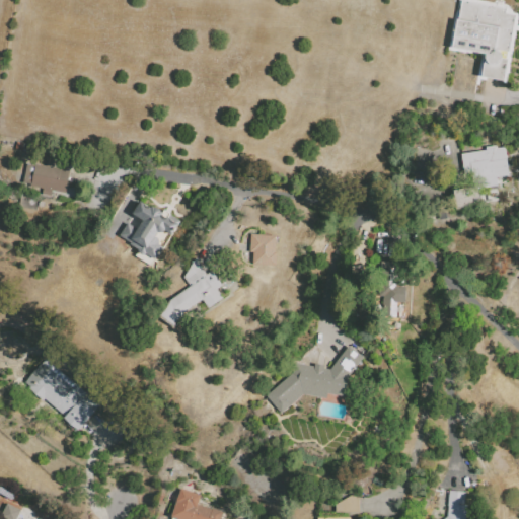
[(456,0),(468,0),(517,8),(504,82),(475,77),(479,55),(448,49),(456,0)]
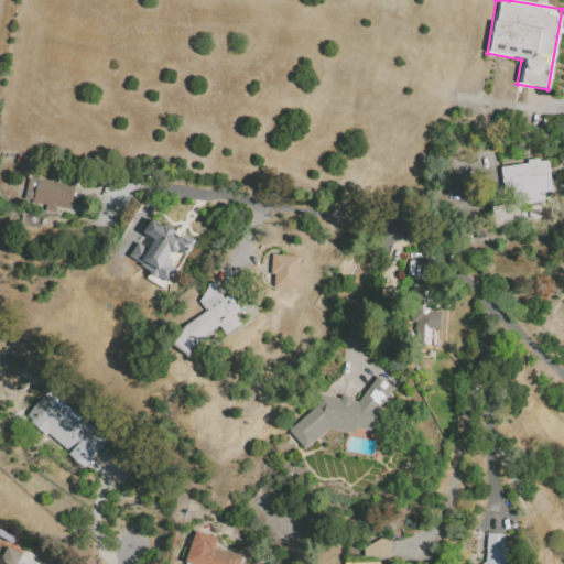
[(14,162),(15,153),(25,155),(23,164),(14,162)]
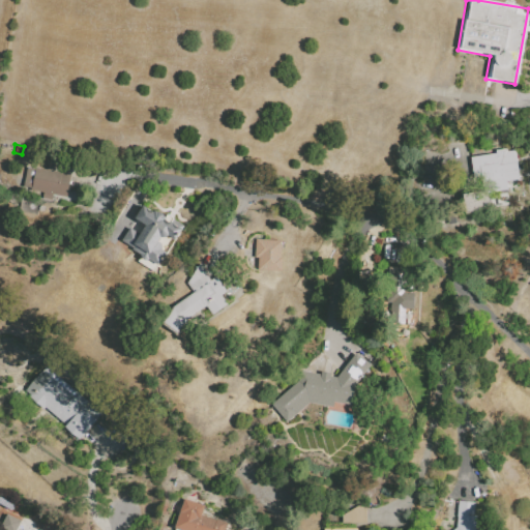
[(471,157),(497,153),(496,149),(507,148),(508,152),(516,151),(520,185),(488,189),(475,192),(471,157)]
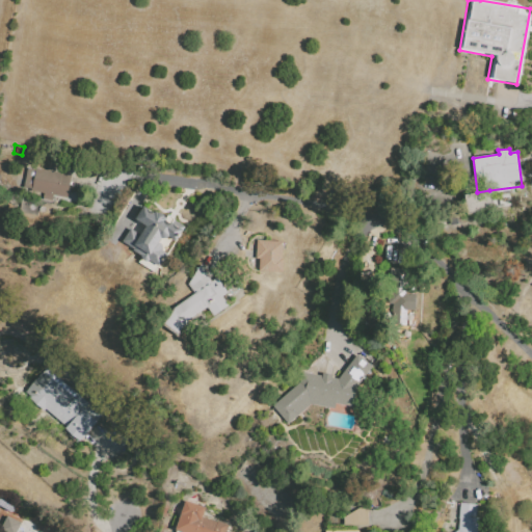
[(27,168),(34,169),(34,168),(71,175),(67,197),(52,195),(51,201),(43,198),(44,193),(31,191),(31,189),(28,189),(23,188),(27,168)]
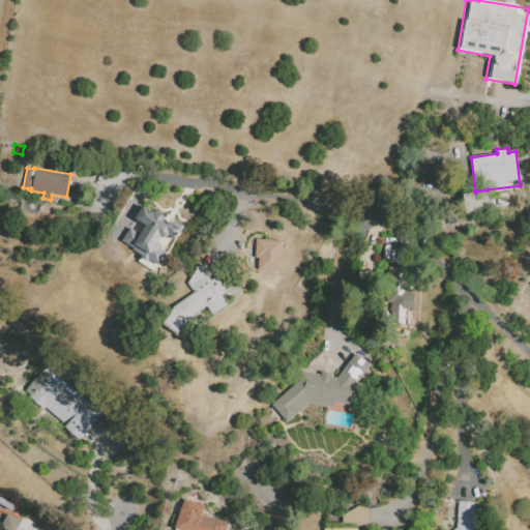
[(463,194),(475,192),(488,189),(490,202),(482,203),(483,211),(466,213),(463,194)]
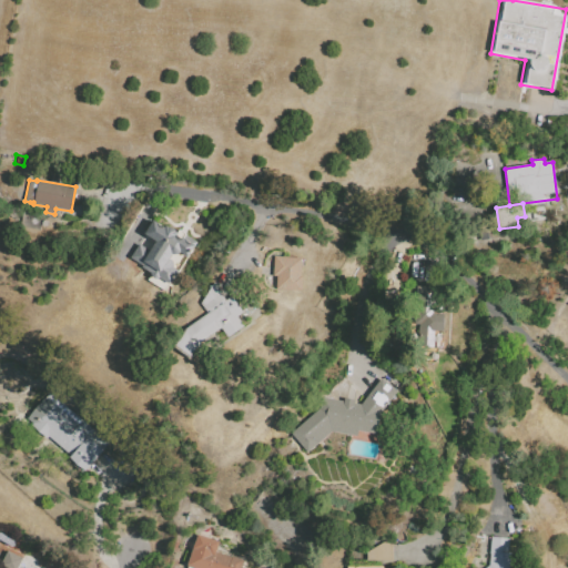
[(186,256),(174,249),(168,259),(181,267),(171,284),(131,261),(140,244),(151,251),(156,242),(144,235),(155,216),(180,232),(178,235),(193,245),(186,256)]
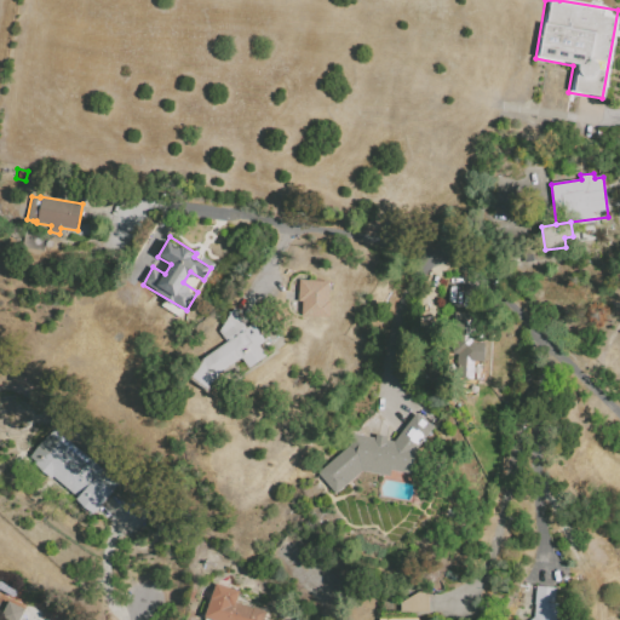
[(522,260),(520,250),(534,247),(537,258),(522,260)]
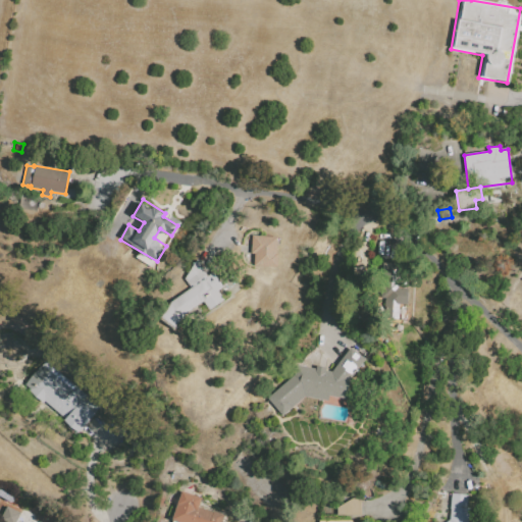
[(253,236),(277,236),(276,266),(255,265),(255,254),(252,254),(253,236)]
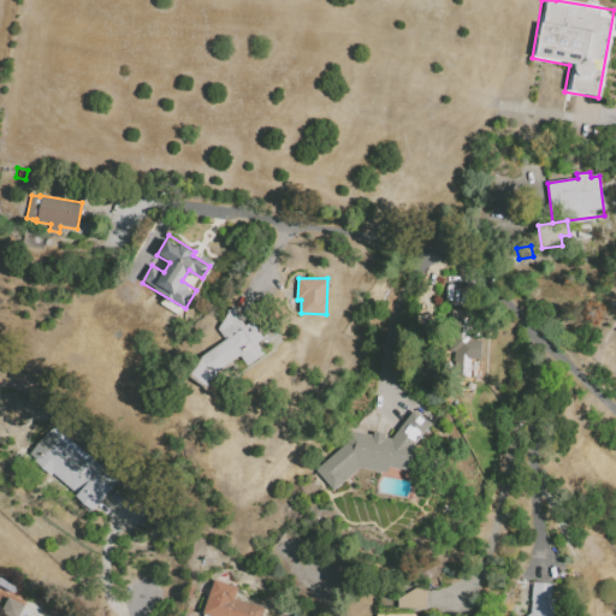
[(452,309),(483,311),(479,377),(455,375),(456,351),(450,351),(452,309)]
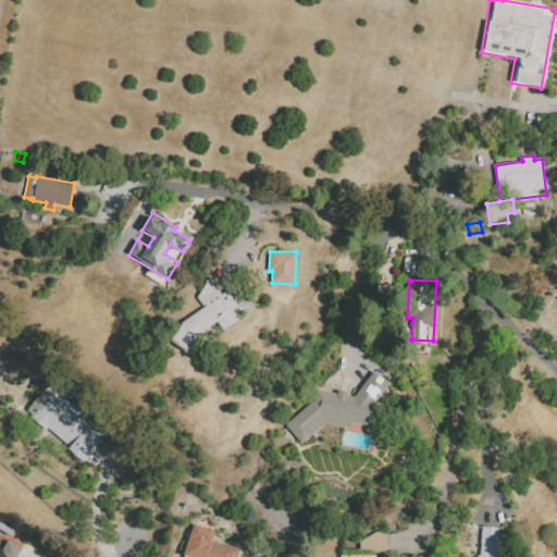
[(196,297),(208,281),(223,300),(231,295),(239,306),(233,311),(240,320),(224,331),(218,321),(194,338),(181,322),(202,307),(196,297)]
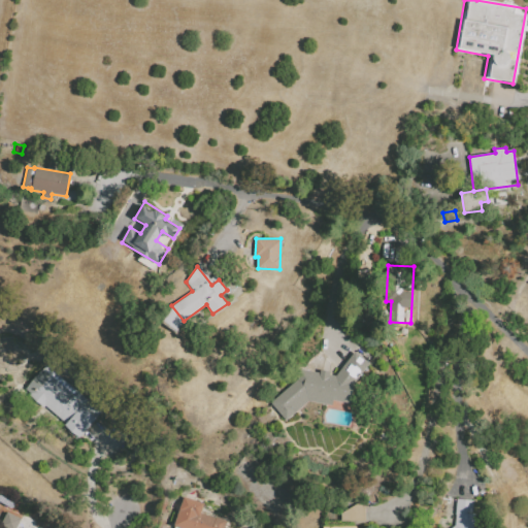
[(356,270),(357,286),(368,285),(367,269),(356,270)]
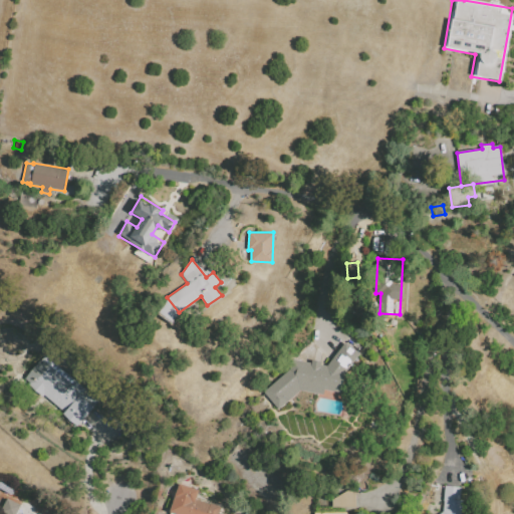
[(278,410),(263,392),(289,367),(292,359),(326,365),(346,342),(360,353),(345,371),(349,380),(342,393),(326,391),(323,395),(300,392),(278,410)]
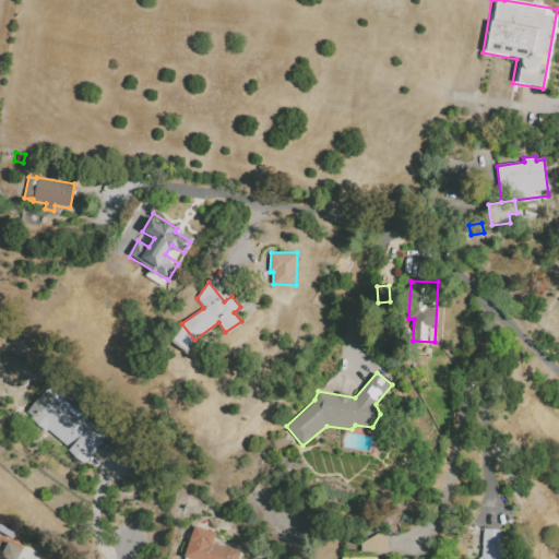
[(49,432),(47,435),(32,421),(34,418),(27,412),(49,387),(107,436),(83,464),(70,453),(71,451),(49,432)]
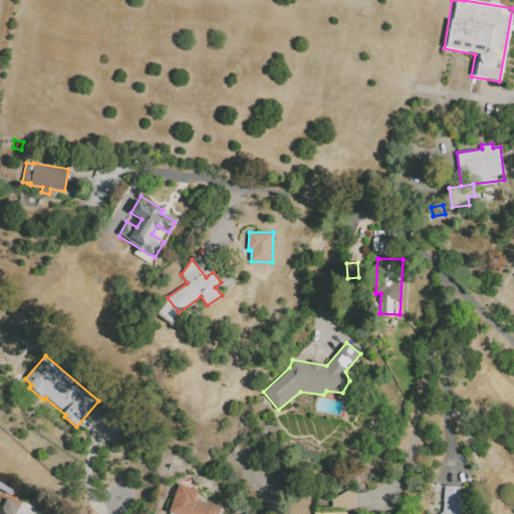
[(445,485),(461,486),(460,500),(462,500),(461,513),(441,513),(444,512),(445,485)]
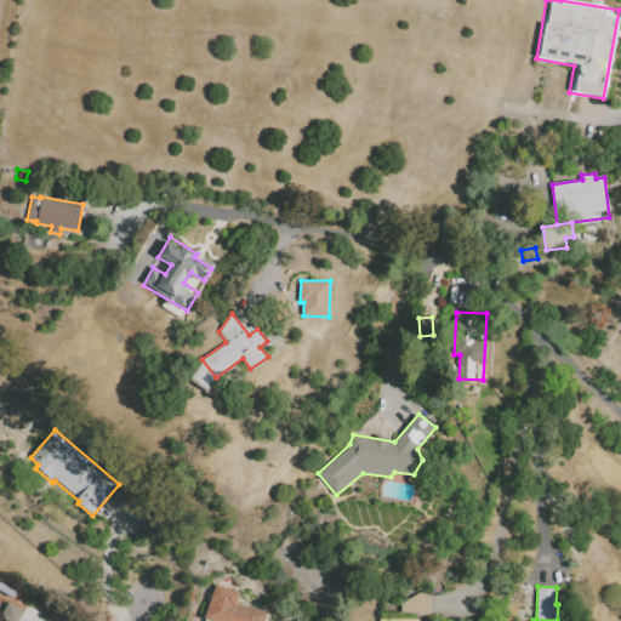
[(399,611),(428,611),(427,593),(421,588),(399,602),(399,611)]
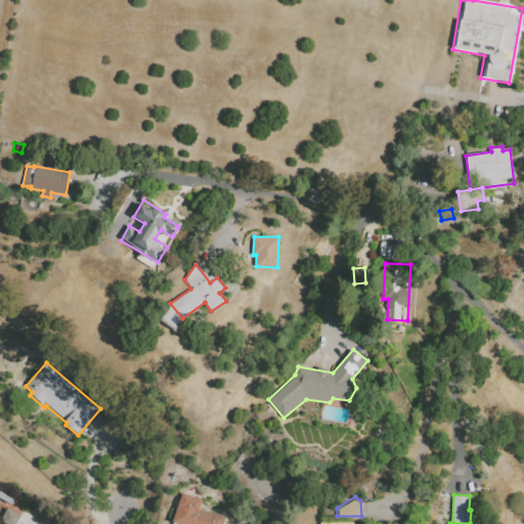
[(179,501),(226,516),(223,523),(175,523),(172,523),(179,501)]
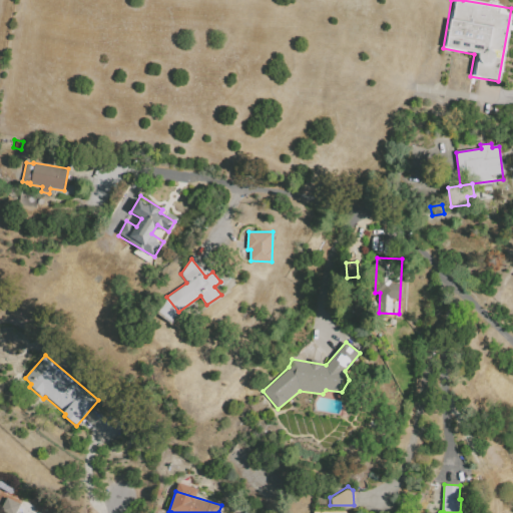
[(0,511),(7,498),(19,504),(14,512),(4,512),(0,511)]
